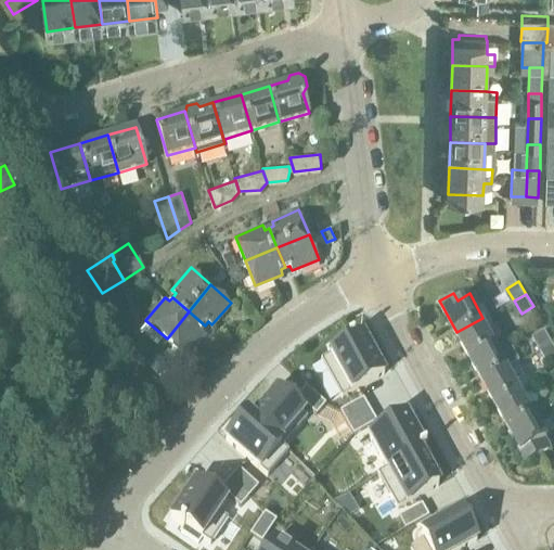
[(205,325),(189,311),(167,339),(185,355),(205,332),(201,329),(205,325)]
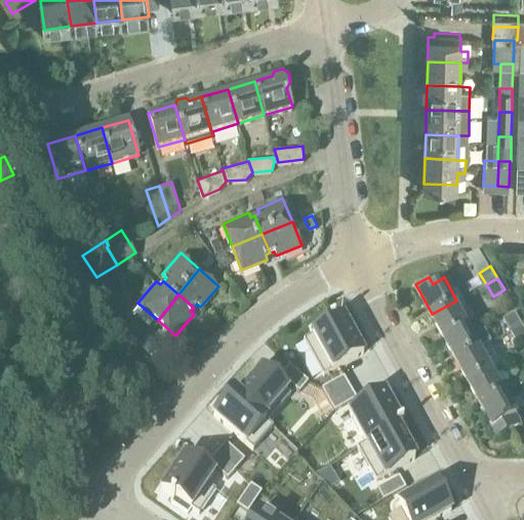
[(469,322),(456,301),(432,314),(444,336),(469,322)]
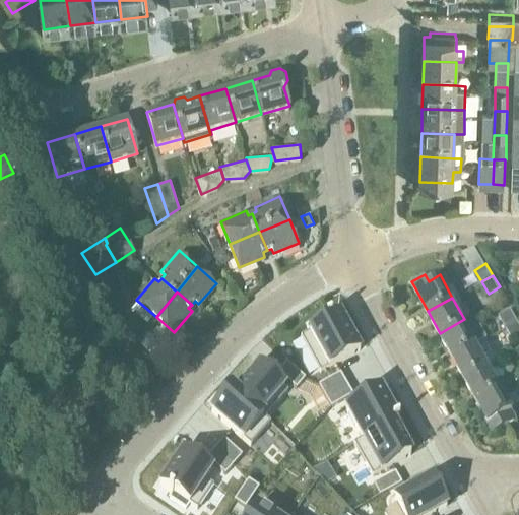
[(500,313),(507,325),(518,318),(511,306),(500,313)]
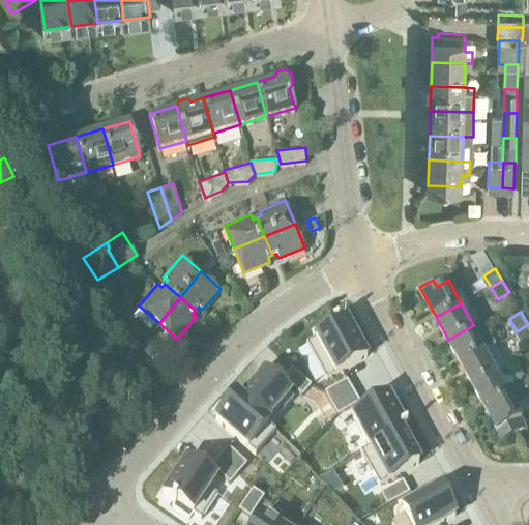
[(330,320),(313,329),(335,371),(362,356),(356,346),(361,343),(347,318),(333,325),(330,320)]
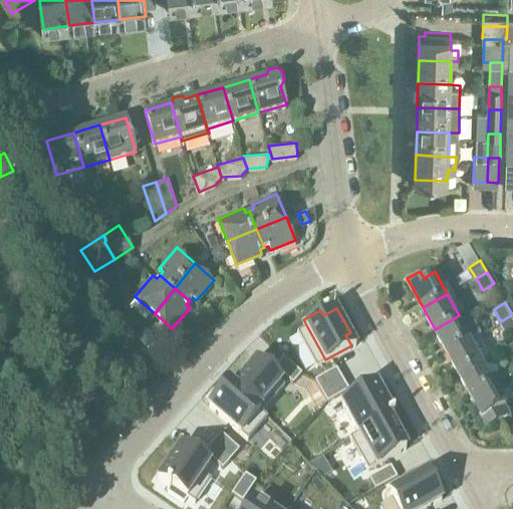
[(512,314),(501,321),(507,332),(512,329),(512,314)]
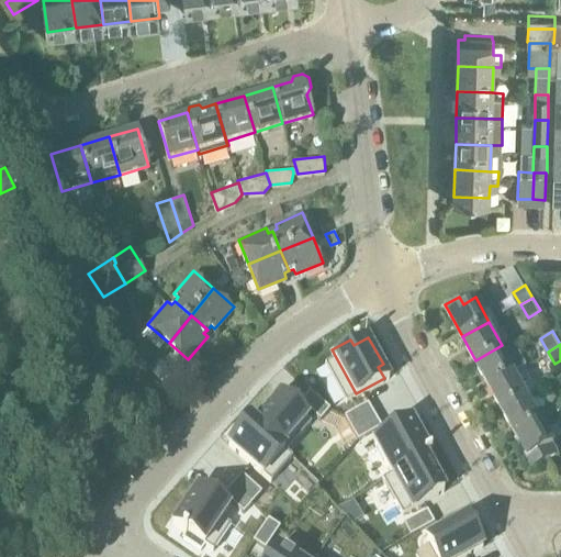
[(489,383),(515,369),(527,363),(520,351),(508,357),(502,345),(475,360),(489,383)]
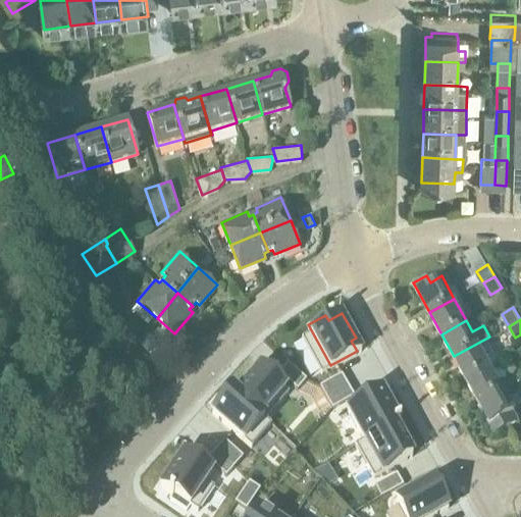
[(490,364),(478,343),(454,356),(466,377),(490,364)]
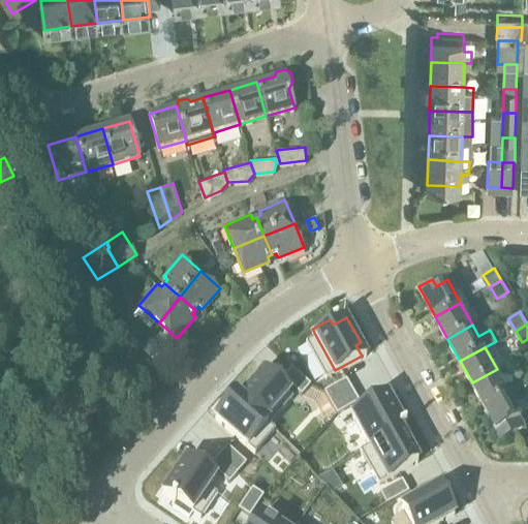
[(292,366),(284,375),(302,392),(310,382),(292,366)]
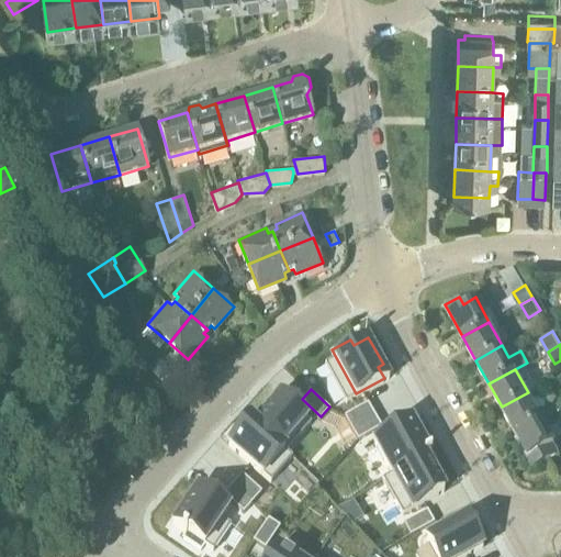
[(541,415),(528,392),(502,407),(515,431),(541,415)]
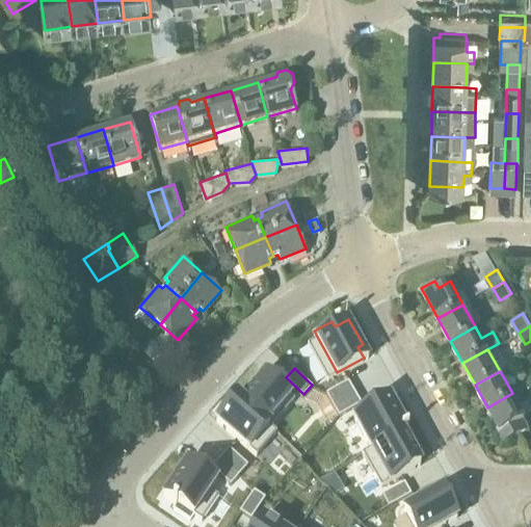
[(257,379),(241,397),(266,420),(266,421),(267,421),(291,394),(269,375),(262,384),(257,379)]
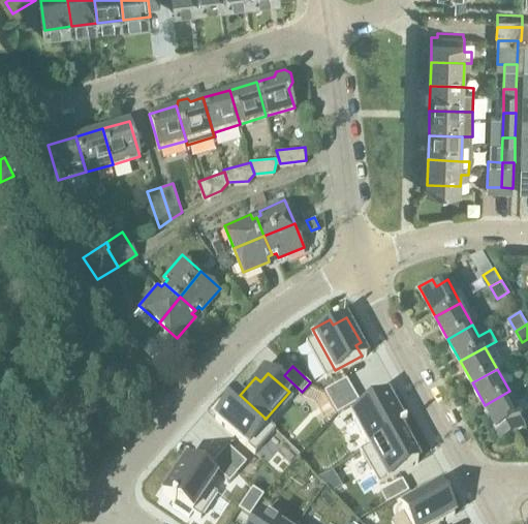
[(345,377),(324,389),(331,399),(351,388),(345,377)]
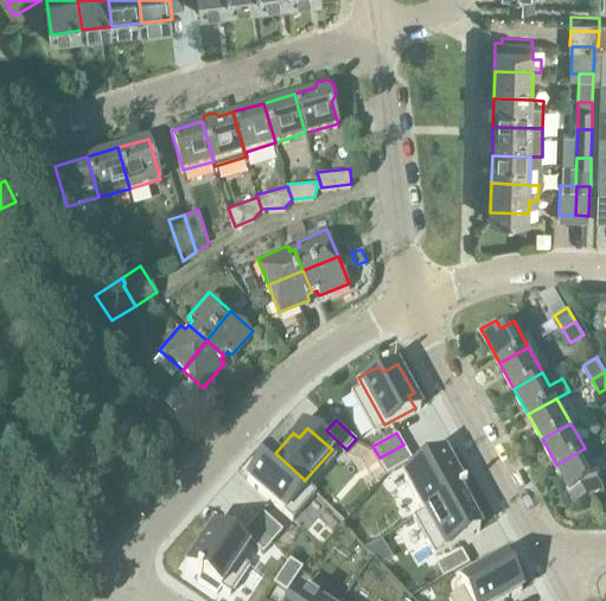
[(403,445),(380,458),(387,471),(410,458),(403,445)]
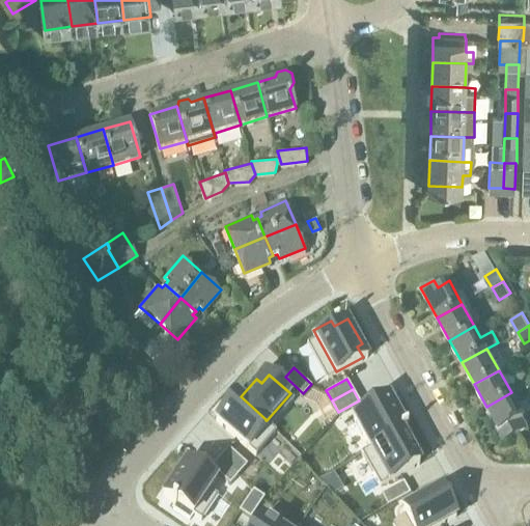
[(524,415),(511,392),(486,407),(497,426),(495,427),(501,440),(527,425),(522,416),(524,415)]
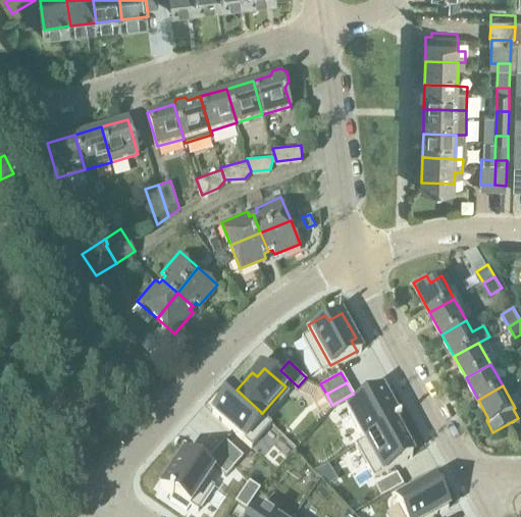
[(224,396),(217,405),(226,413),(222,418),(245,437),(264,415),(262,413),(261,413),(261,412),(237,390),(232,386),(230,389),(229,388),(223,395),(224,396)]
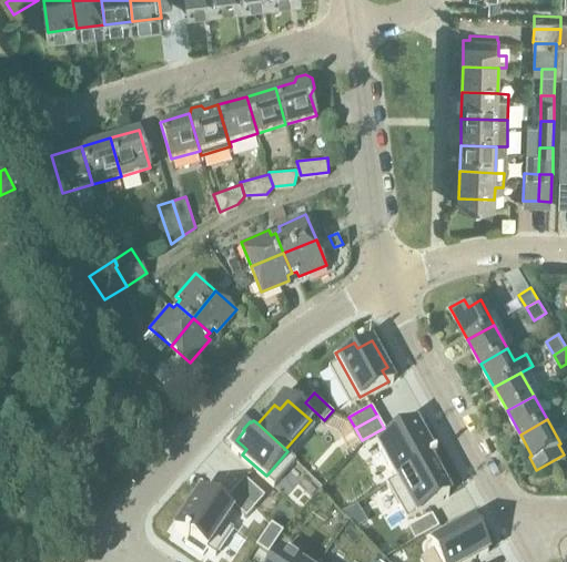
[(416,420),(378,441),(397,474),(428,457),(435,453),(433,449),(429,450),(427,446),(429,443),(428,441),(429,440),(419,422),(418,423),(416,420)]
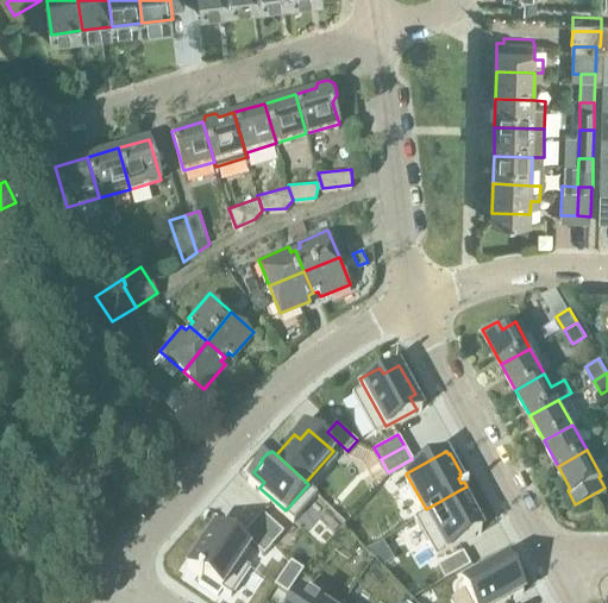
[(459,490),(426,509),(446,547),(476,532),(469,520),(475,516),(474,514),(475,513),(465,495),(463,496),(459,490)]
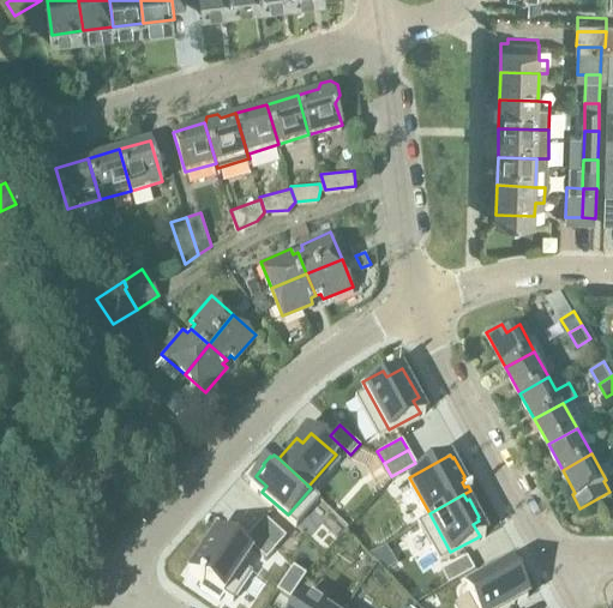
[(265,516),(256,527),(276,545),(286,535),(265,516)]
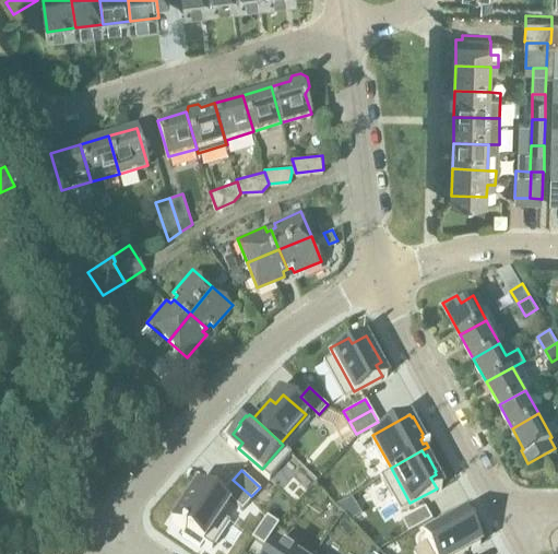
[(233,480),(224,490),(242,506),(251,496),(233,480)]
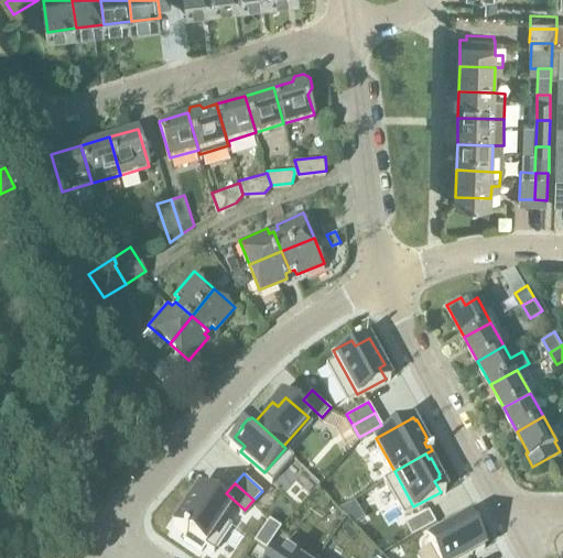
[(192,495),(174,521),(188,531),(185,535),(202,547),(207,538),(230,506),(204,488),(196,499),(192,495)]
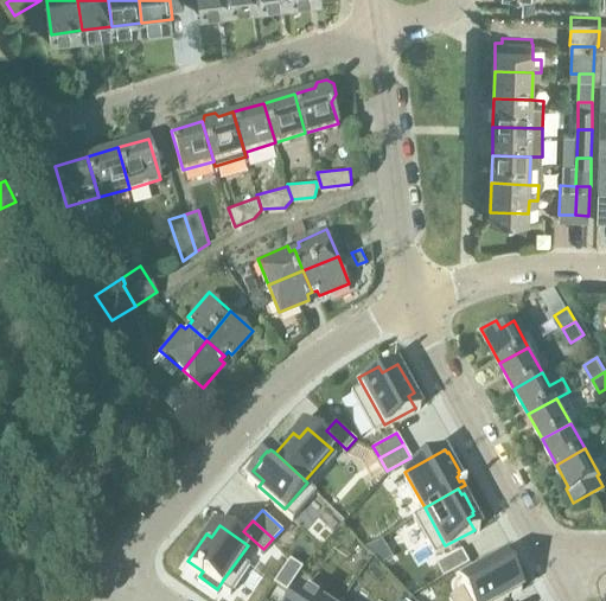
[(461,548),(437,562),(444,574),(469,561),(461,548)]
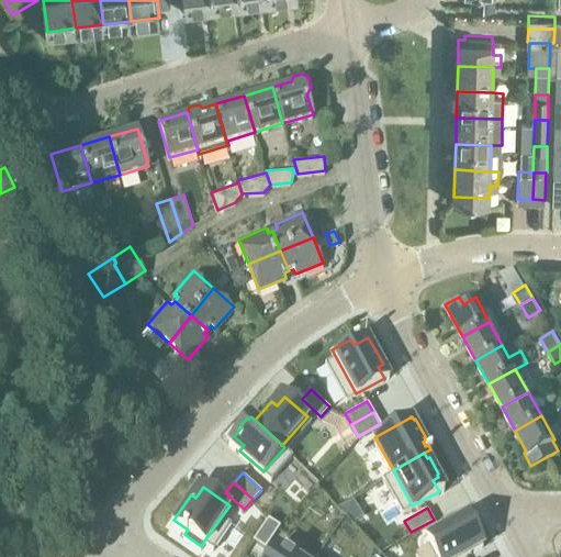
[(467,515),(427,537),(432,546),(437,556),(459,556),(471,550),(468,545),(480,538),(473,527),(475,526),(470,517),(469,519),(467,515)]
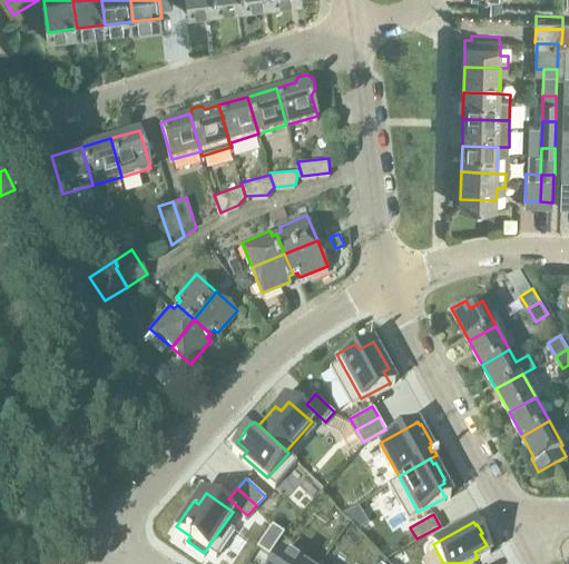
[(273,523),(258,544),(270,552),(284,531),(273,523)]
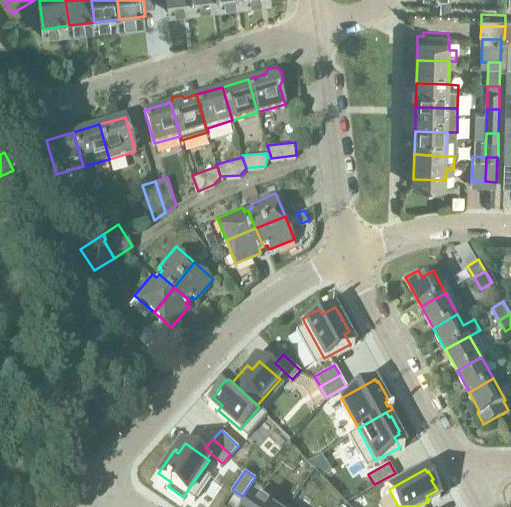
[(273,506),(254,494),(245,506),(273,506)]
